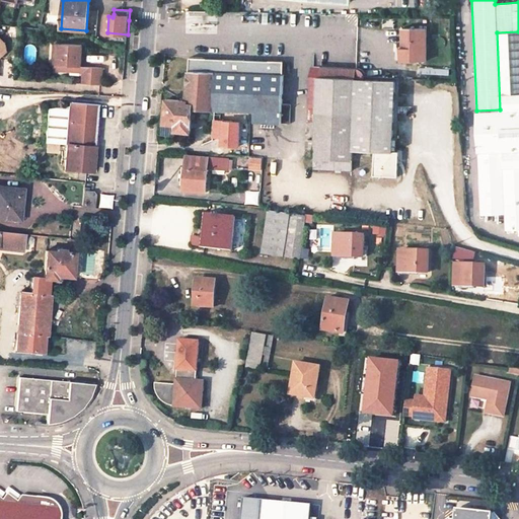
[(402,28),(402,48),(406,48),(406,60),(427,60),(427,28),(402,28)]
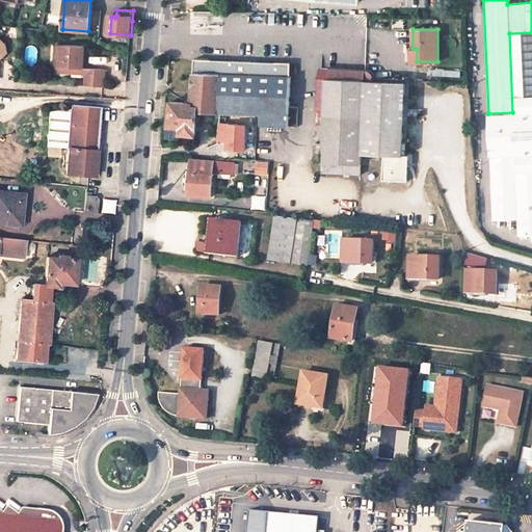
[(531,234),(531,32),(509,33),(512,112),(488,113),(491,220),(515,219),(516,235),(531,234)]
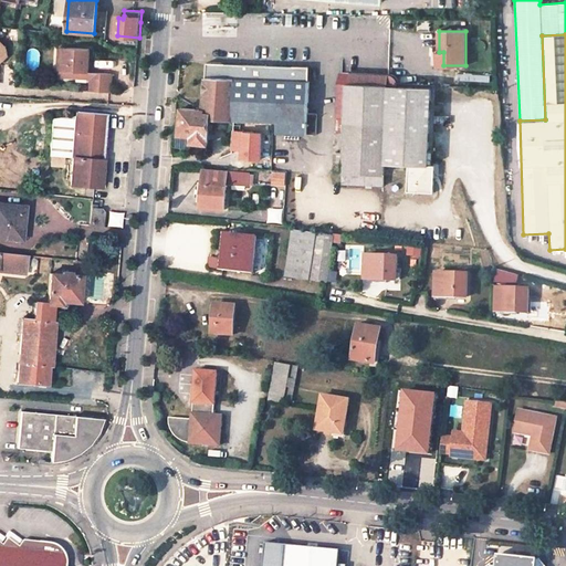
[(92,73),(93,50),(63,48),(62,61),(69,62),(67,72),(74,73),(74,77),(91,79),(92,73)]
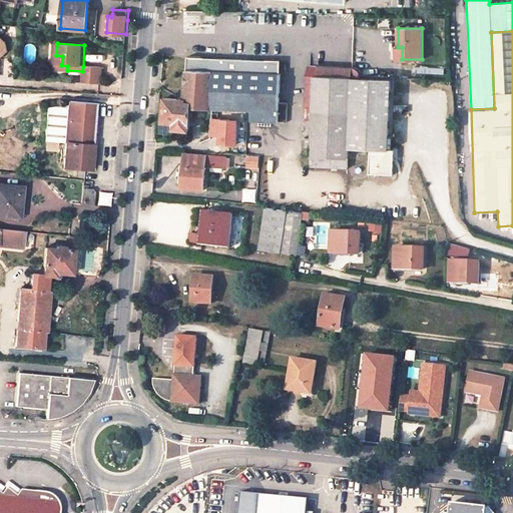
[(62,56),(56,55),(55,69),(67,70),(67,66),(61,65),(62,56)]
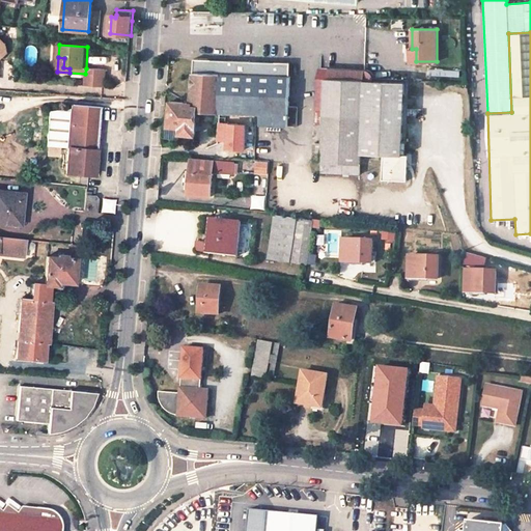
[(194,58),(191,98),(191,102),(197,102),(197,110),(255,113),(259,113),(259,123),(288,126),(289,105),(291,61),(194,58)]
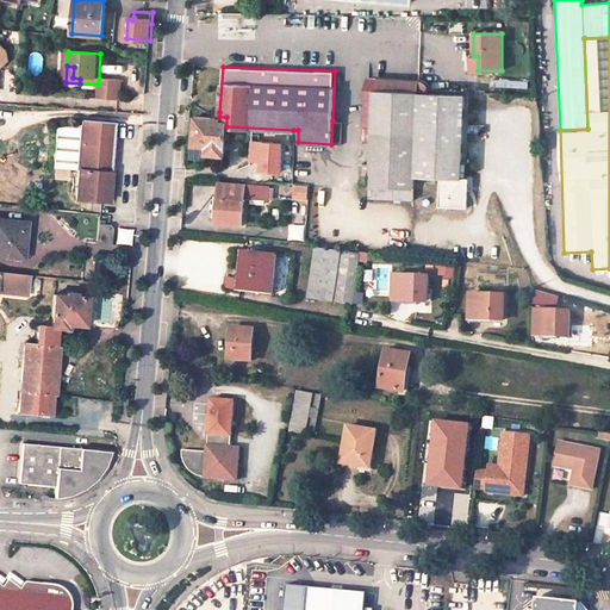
[(120,81),(103,80),(103,85),(101,99),(119,100),(120,81)]
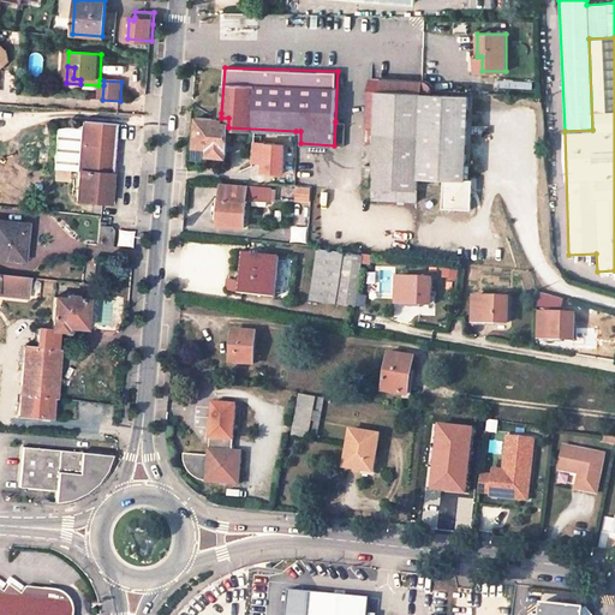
[(418,189),(467,191),(467,173),(427,172),(423,94),(423,91),(377,89),(375,127),(366,127),(365,144),(375,144),(374,187),(418,189)]
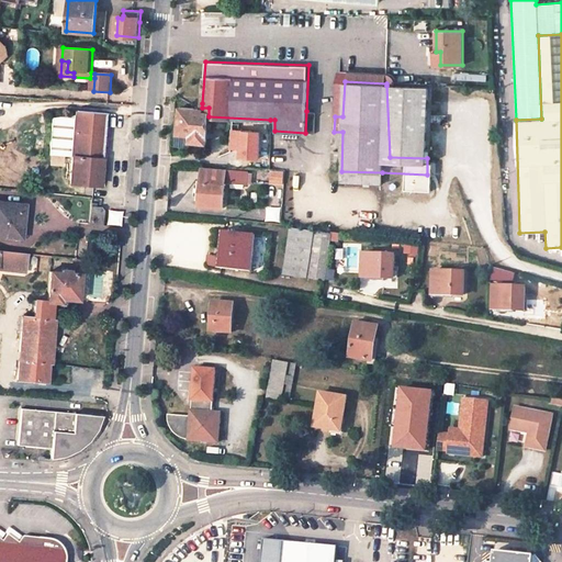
[(390,157),(427,158),(429,87),(386,86),(390,157)]
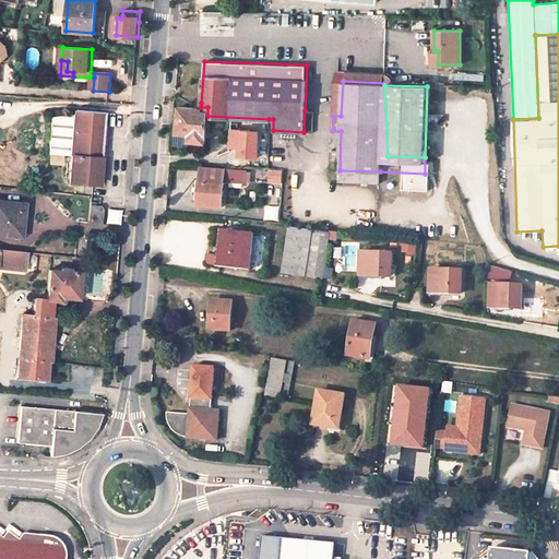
[(201,107),(179,106),(177,132),(189,132),(189,140),(206,141),(207,116),(207,107),(201,107)]
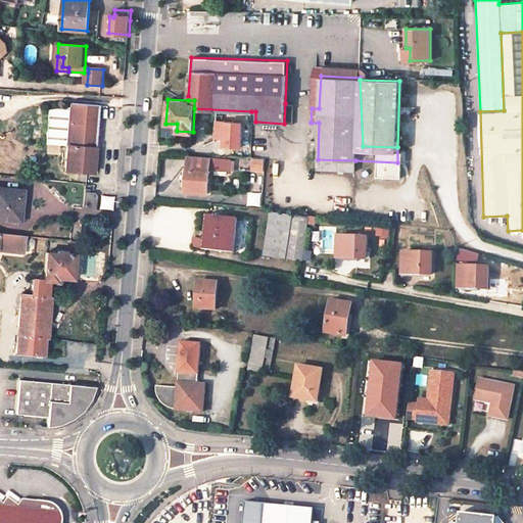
[(95,140),(98,105),(72,103),(70,107),(50,110),(47,144),(54,145),(67,145),(65,171),(92,173),(95,140)]
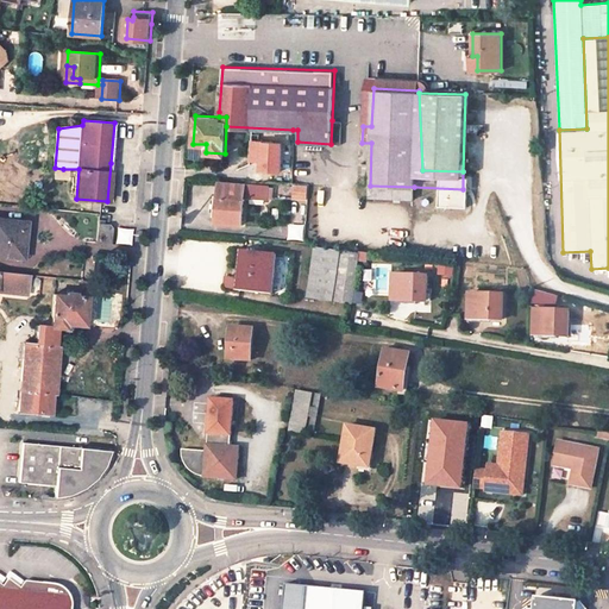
[(341,121),(332,120),(331,144),(340,144),(341,121)]
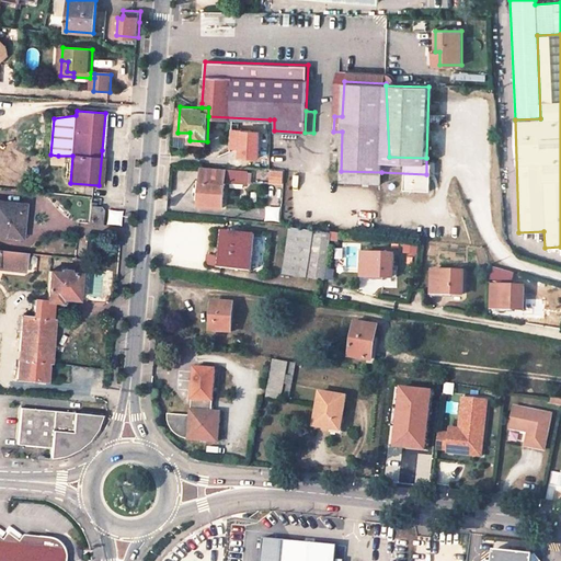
[(202,167),(198,203),(222,205),(224,181),(225,169),(202,167)]
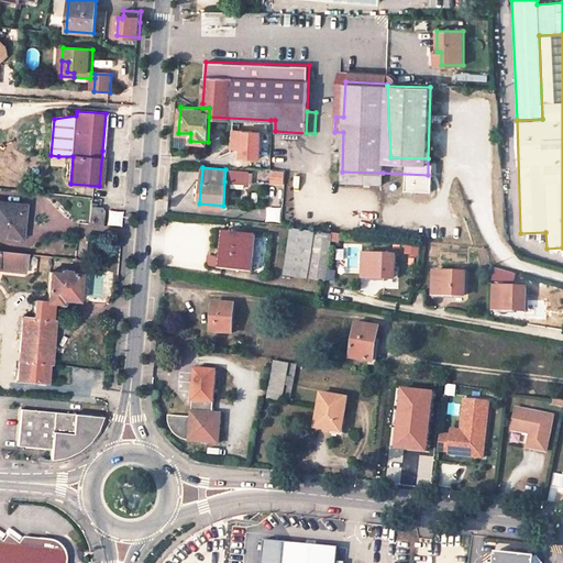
[(225,169),(224,181),(247,184),(249,172),(225,169)]
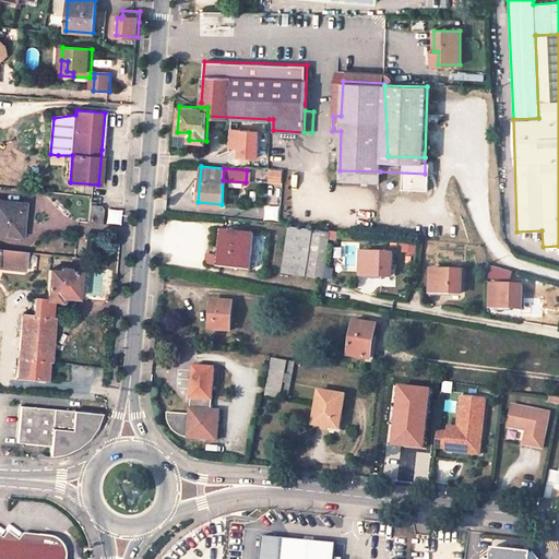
[(271,168),(270,182),(283,183),(284,169),(271,168)]
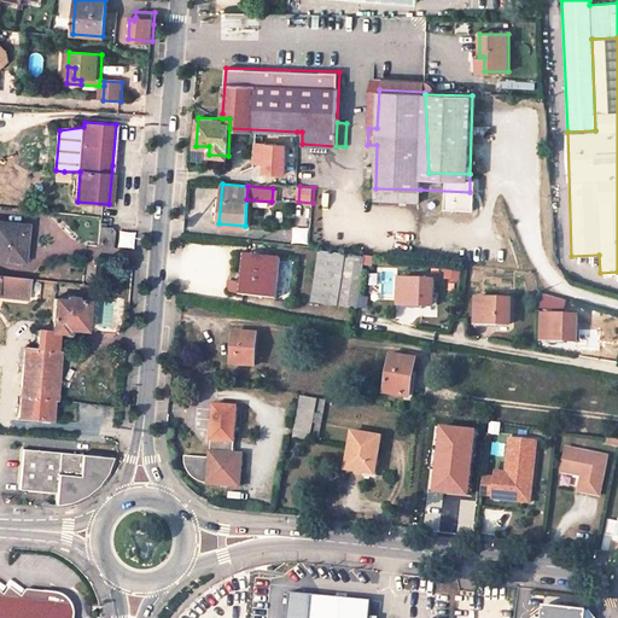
[(420,202),(420,190),(375,188),(374,200),(420,202)]
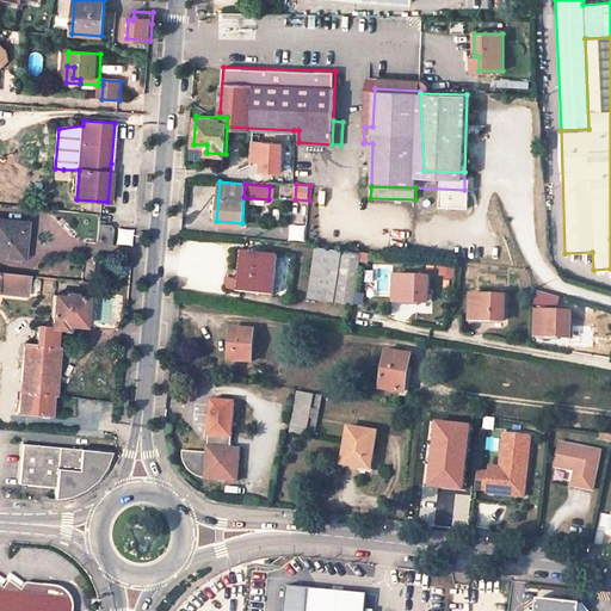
[(307,226),(308,210),(292,209),(291,224),(307,226)]
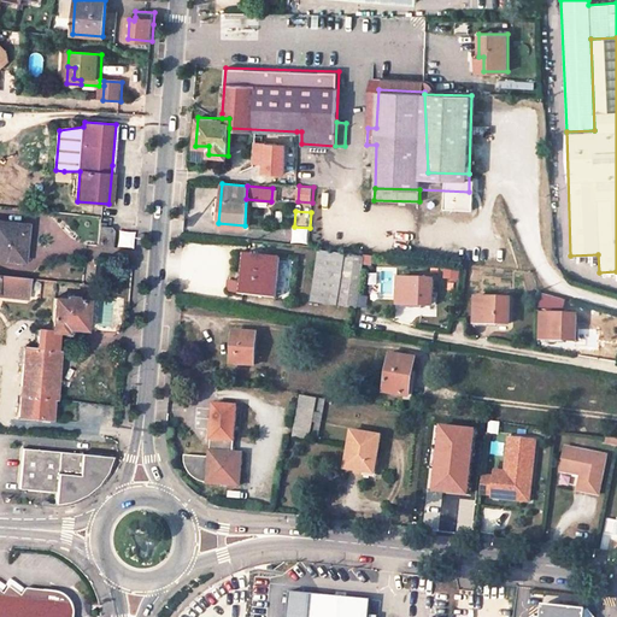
[(9,223),(0,222),(0,259),(19,262),(21,245),(24,246),(27,229),(9,228),(9,223)]
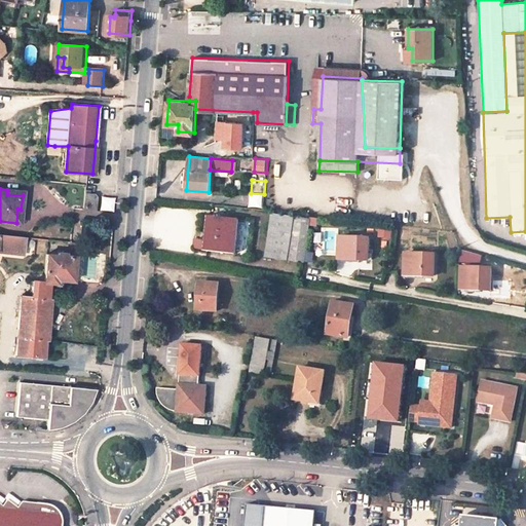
[(97,197),(94,194),(84,193),(83,209),(95,211),(97,197)]
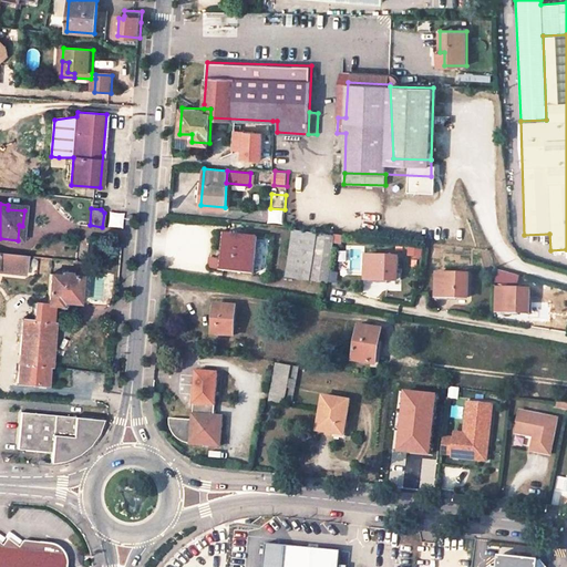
[(309,279),(317,234),(295,232),(287,277),(309,279)]
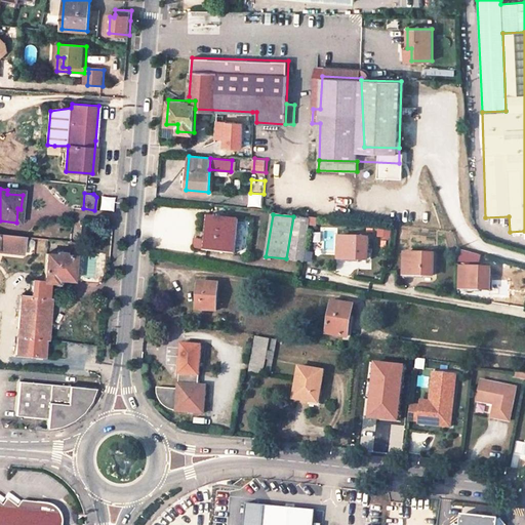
[(234,252),(237,218),(210,215),(207,250),(234,252)]
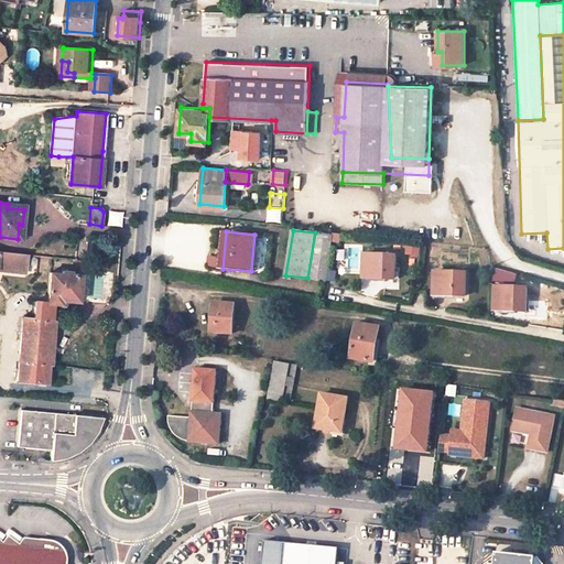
[(326,281),(333,235),(318,234),(312,279),(326,281)]
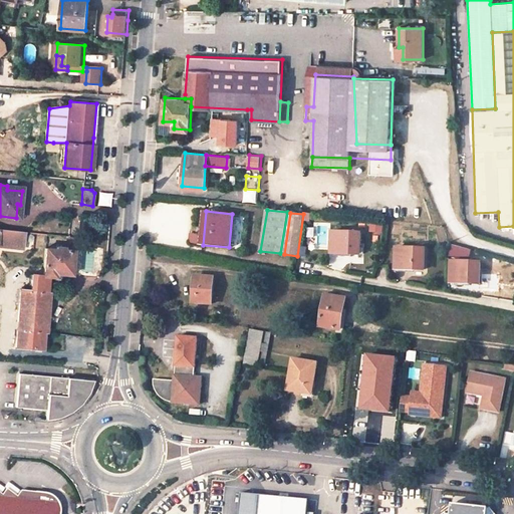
[(0,246),(22,248),(24,232),(0,229),(0,246)]
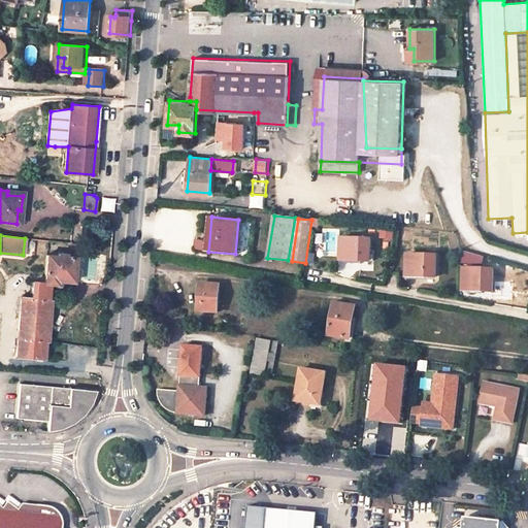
[(370,260),(370,239),(342,238),(341,259),(370,260)]
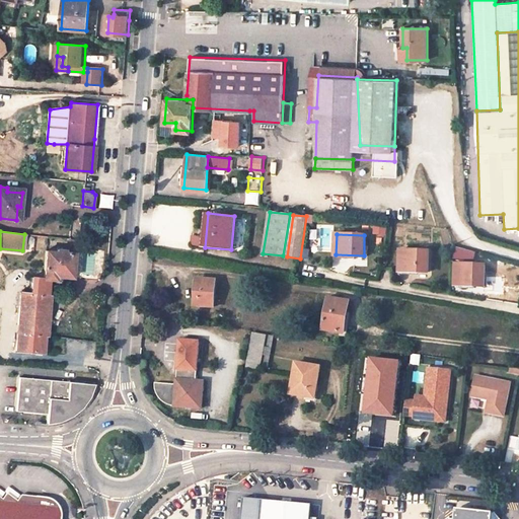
[(192,244),(200,245),(201,237),(193,236),(192,244)]
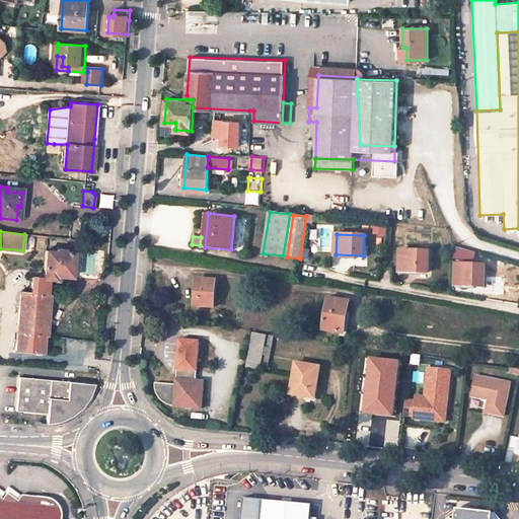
[(456,246),(456,264),(474,265),(475,251),(456,246)]
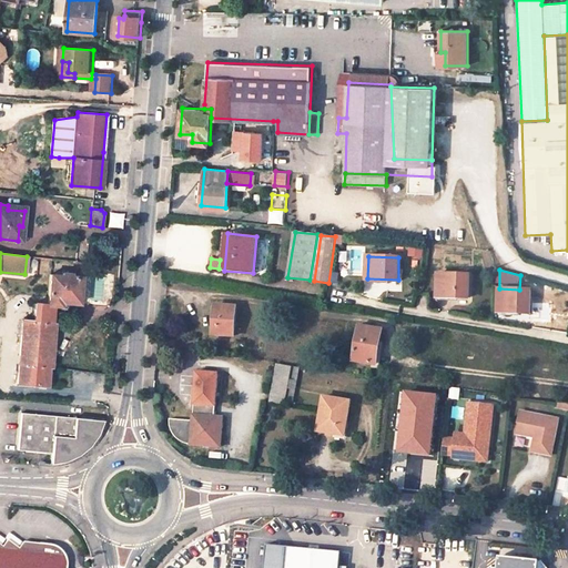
[(61,272),(61,275),(50,274),(47,304),(47,305),(53,305),(53,306),(61,306),(61,303),(79,304),(81,276),(71,275),(71,273),(61,272)]
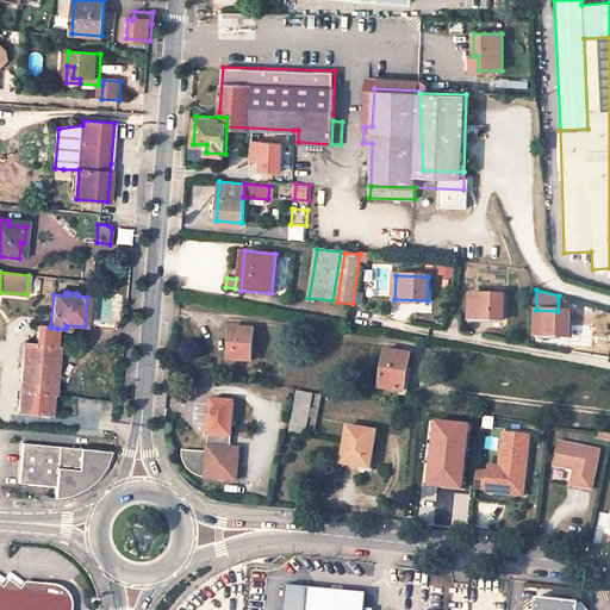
[(504,319),(504,294),(471,293),(470,318),(504,319)]
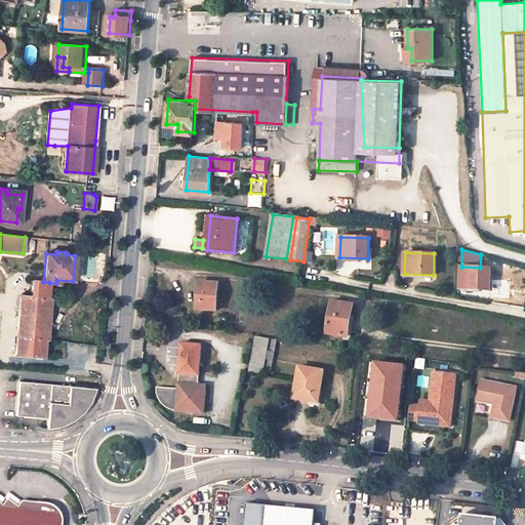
[(491,269),(480,268),(461,267),(460,288),(490,289),(491,269)]
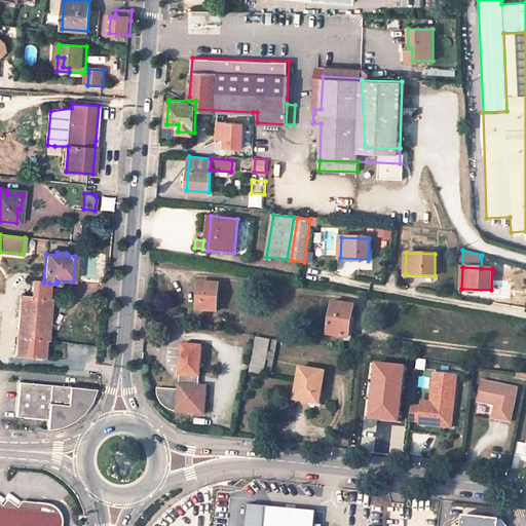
[(32,280),(30,298),(47,299),(49,284),(49,283),(43,283),(43,282),(32,280)]
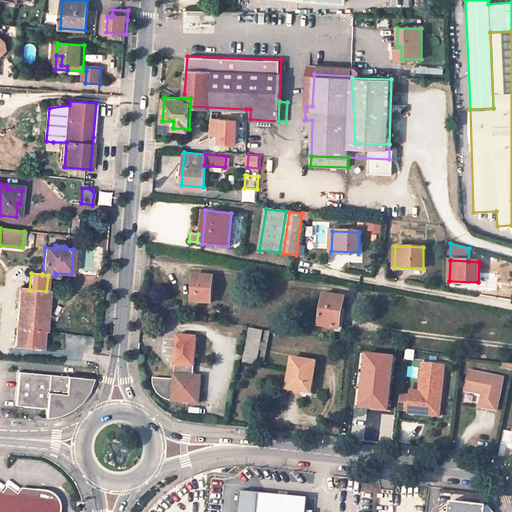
[(211,302),(213,277),(195,276),(192,301),(211,302)]
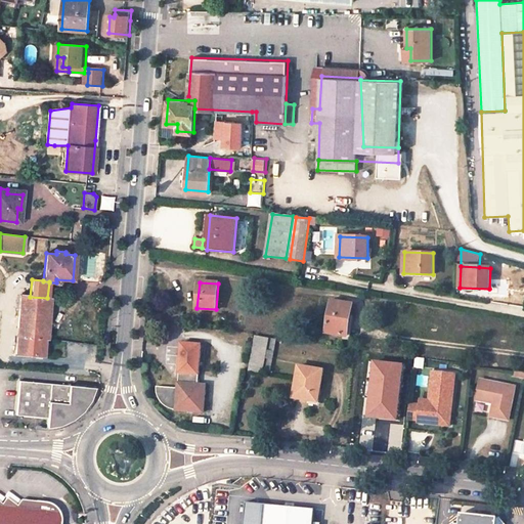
[(19,296),(17,326),(45,329),(47,298),(30,297),(19,296)]
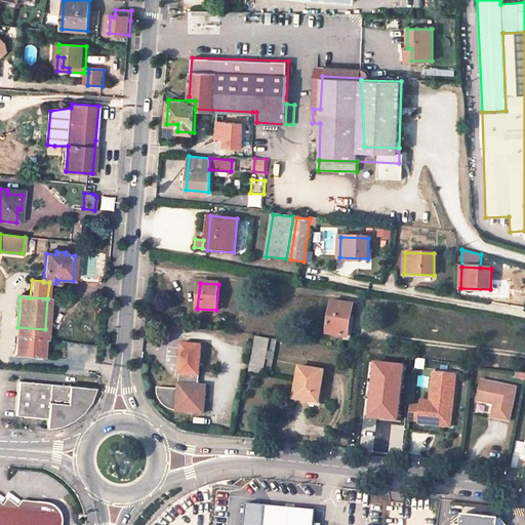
[(348,337),(353,305),(332,301),(327,333),(348,337)]
